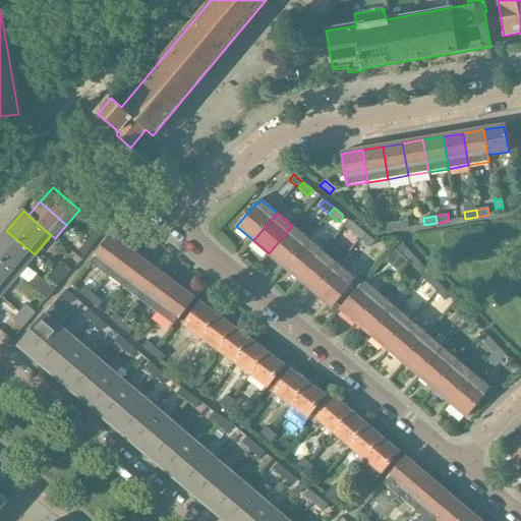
[(407,221),(395,223),(396,230),(408,228),(407,221)]
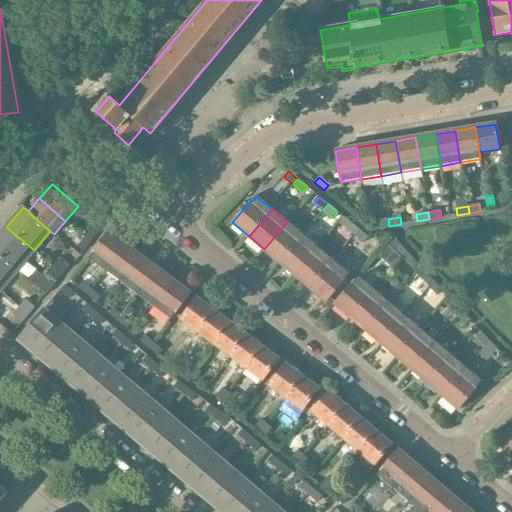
[(378,228),(389,226),(388,219),(377,221),(378,228)]
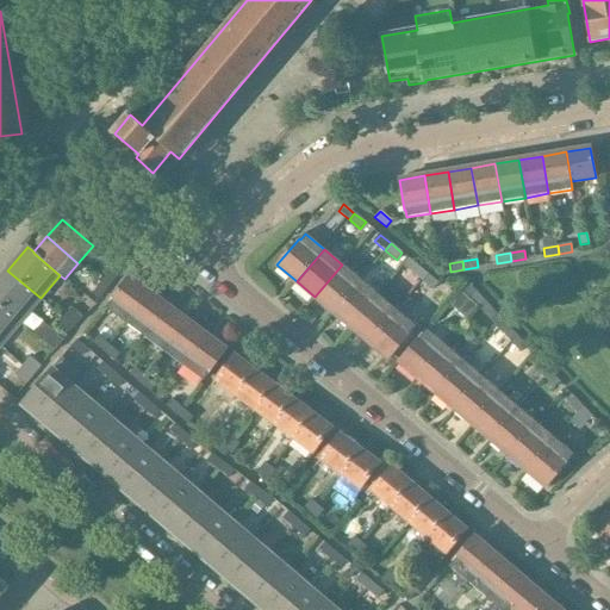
[(342,265),(315,297),(332,312),(360,280),(342,265)]
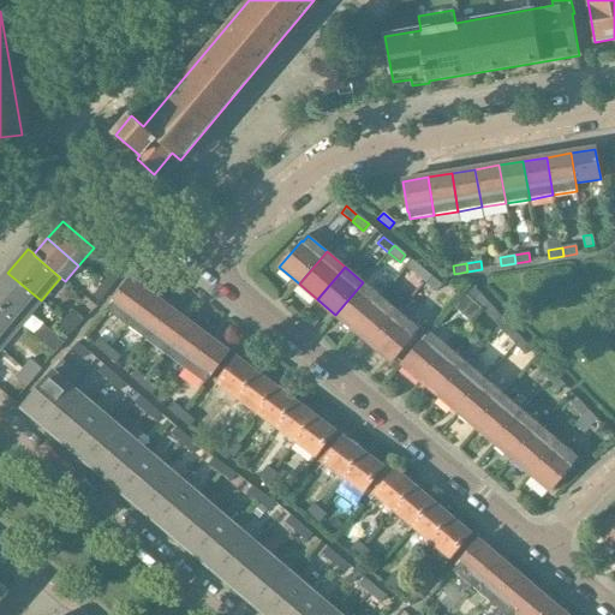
[(415,274),(425,282),(431,276),(419,267),(415,274)]
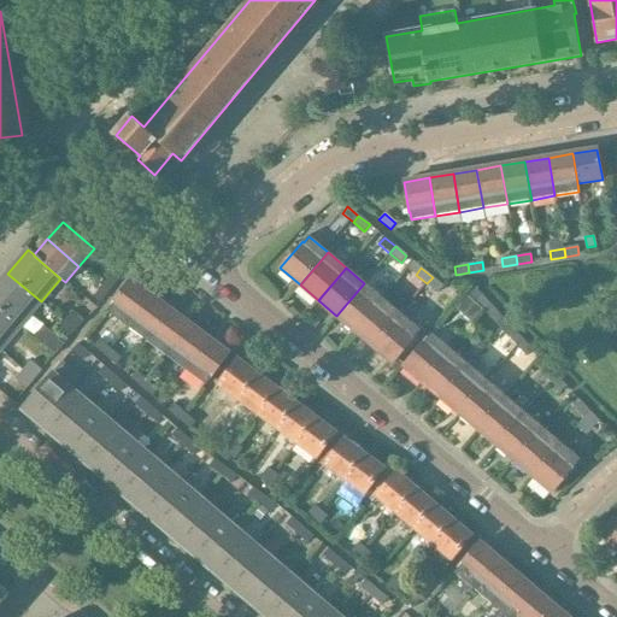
[(7,274),(0,282),(0,307),(21,325),(41,301),(7,274)]
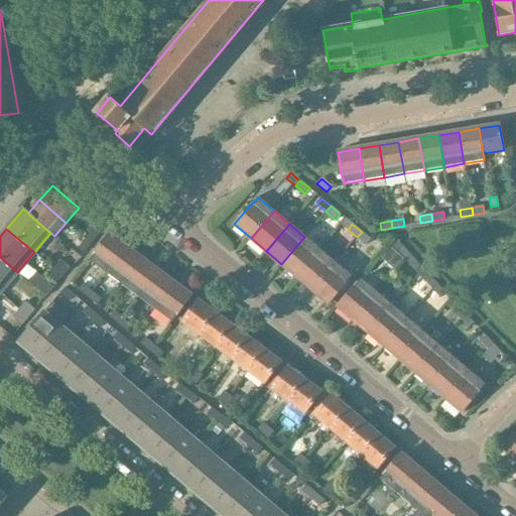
[(92,242),(98,234),(93,230),(86,238),(92,242)]
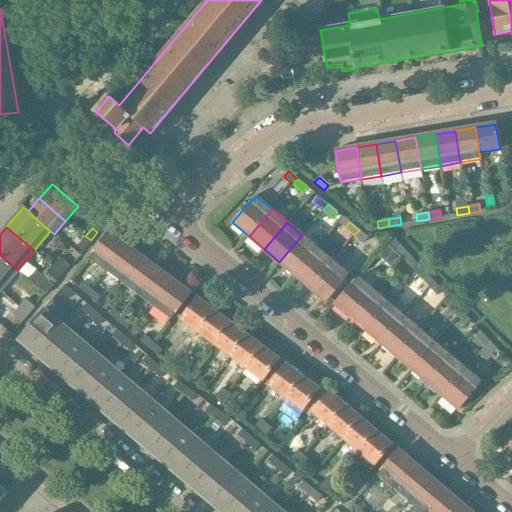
[(368,238),(359,230),(354,235),(363,243),(368,238)]
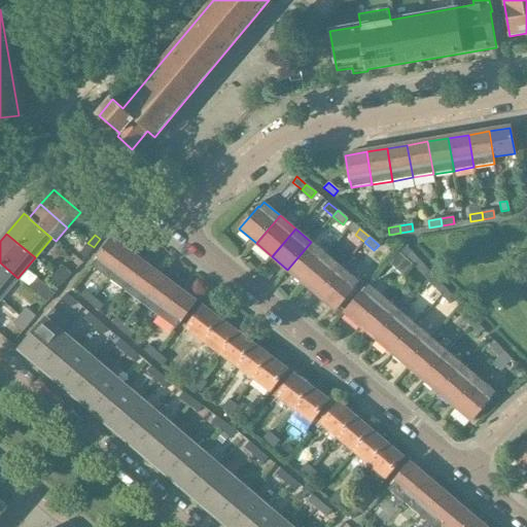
[(92,267),(108,279),(129,252),(111,239),(95,260),(96,260),(92,267)]
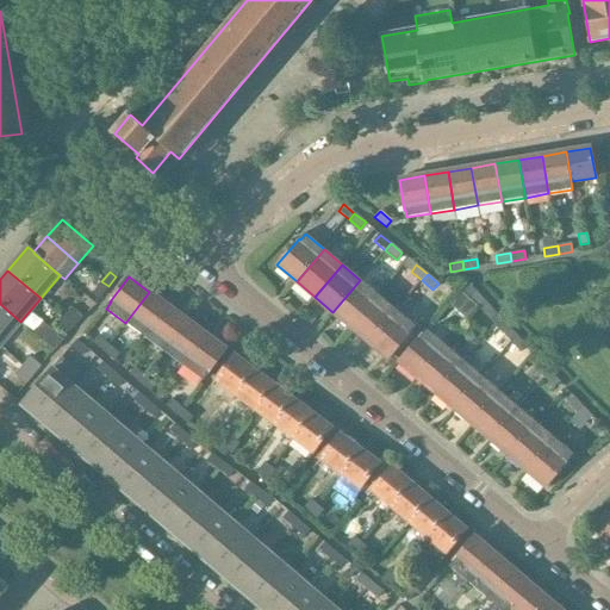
[(350,328),(378,296),(360,280),(332,312),(350,328)]
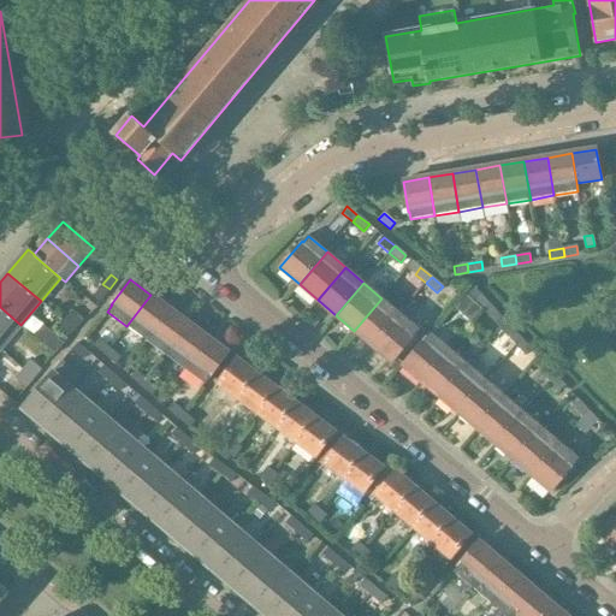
[(100,302),(110,289),(102,284),(93,297),(100,302)]
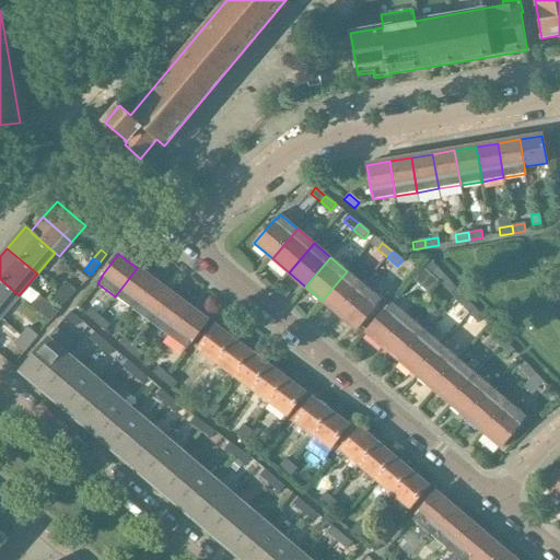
[(339,315),(364,286),(372,276),(354,263),(347,271),(322,301),(339,315)]
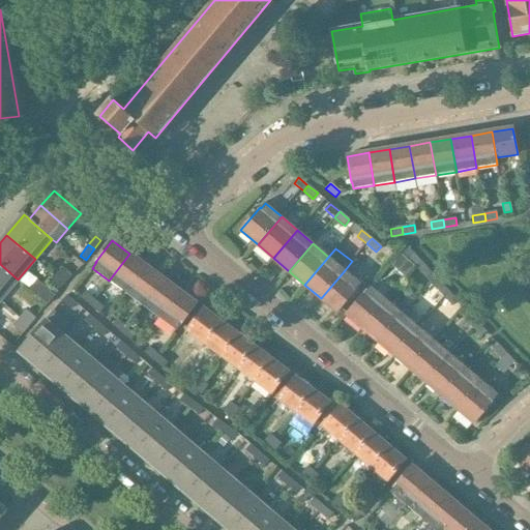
[(407,258),(415,266),(416,267),(420,261),(413,253),(407,258)]
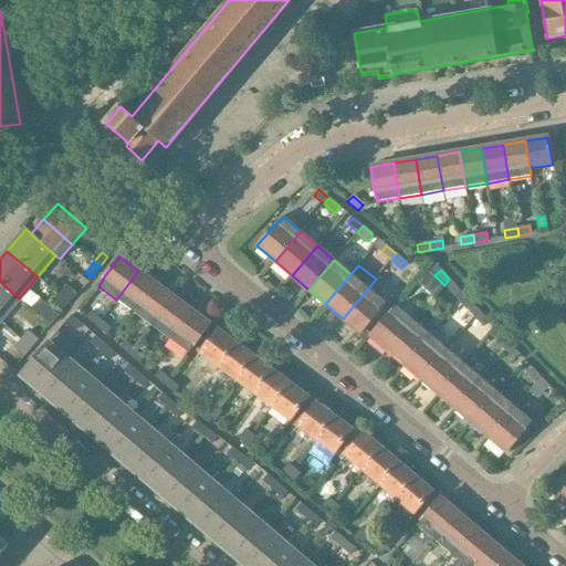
[(156,284),(138,271),(116,300),(134,313),(156,284)]
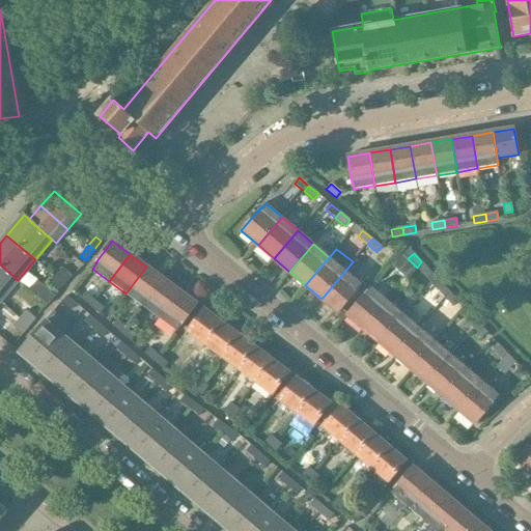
[(431,273),(421,261),(417,268),(426,278),(431,273)]
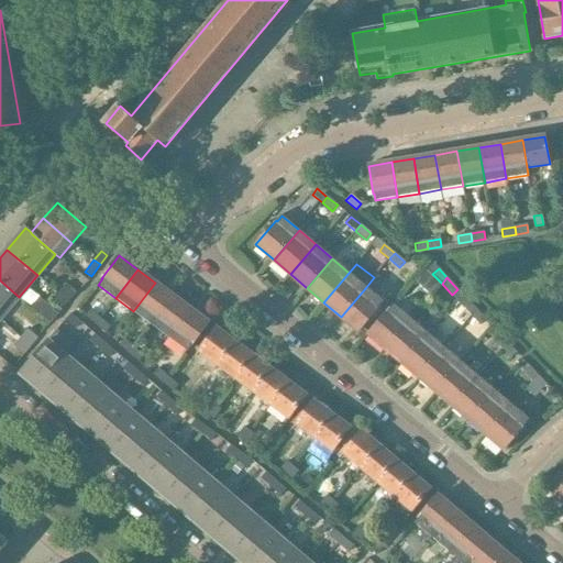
[(19,297),(0,280),(0,319),(11,328),(17,321),(7,312),(19,297)]
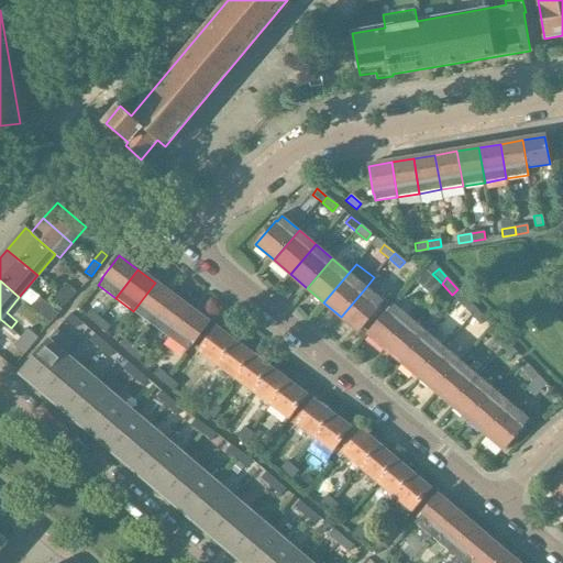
[(173,296),(155,283),(133,311),(152,324),(173,296)]
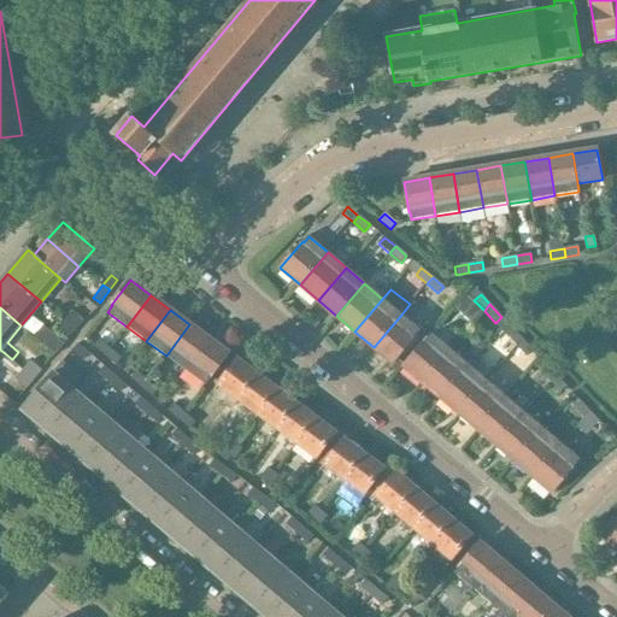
[(71,313),(64,322),(75,331),(82,323),(71,313)]
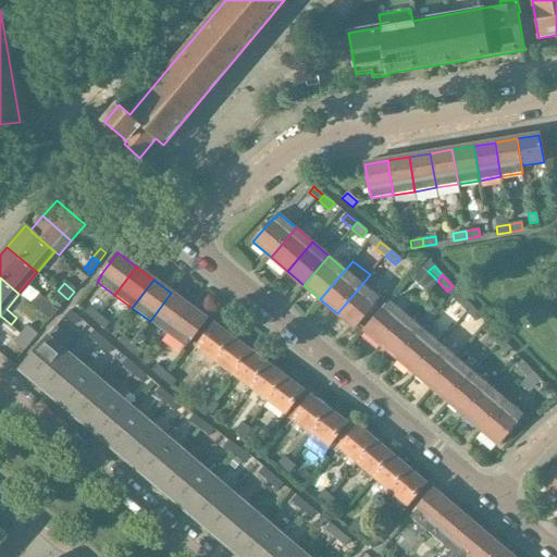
[(355,329),(375,305),(374,304),(380,298),(362,284),(337,313),(355,329)]
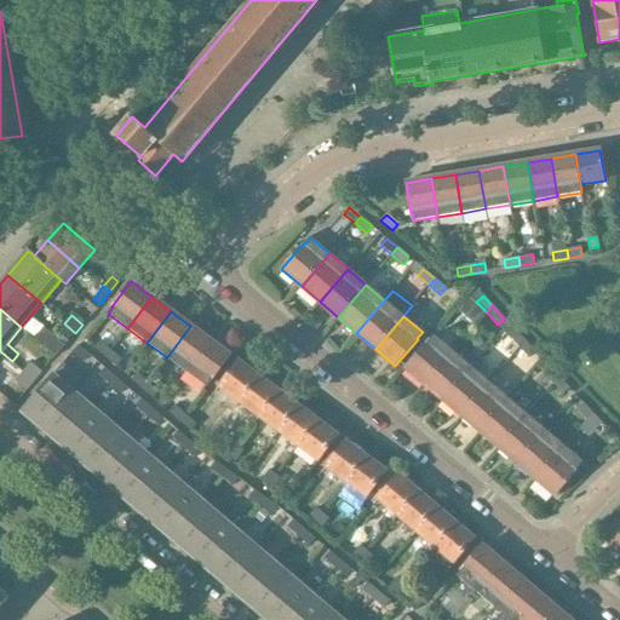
[(75,333),(64,323),(57,332),(68,342),(75,333)]
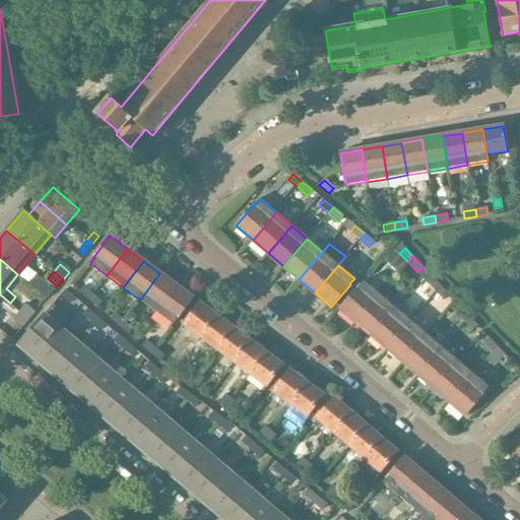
[(176,285),(159,273),(140,300),(156,312),(176,285)]
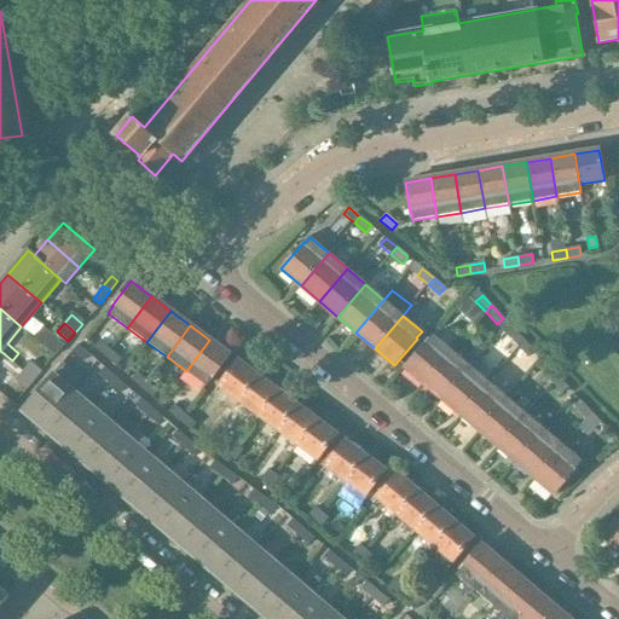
[(45,329),(35,340),(56,356),(64,345),(45,329)]
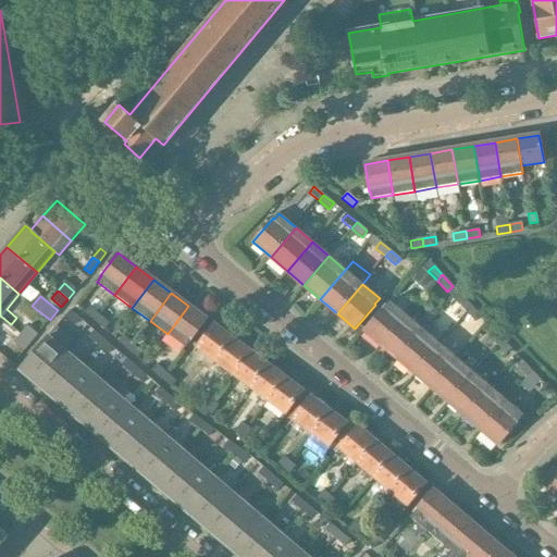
[(458,302),(467,312),(472,307),(463,297),(458,302)]
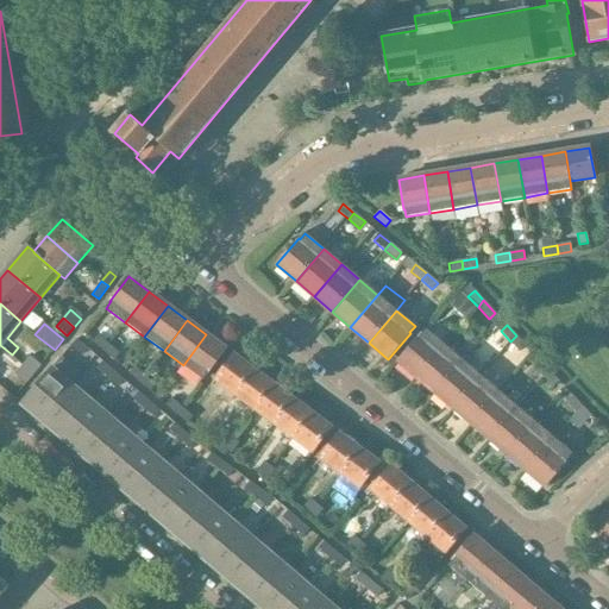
[(420,336),(397,362),(416,377),(445,345),(426,330),(421,336),(420,336)]
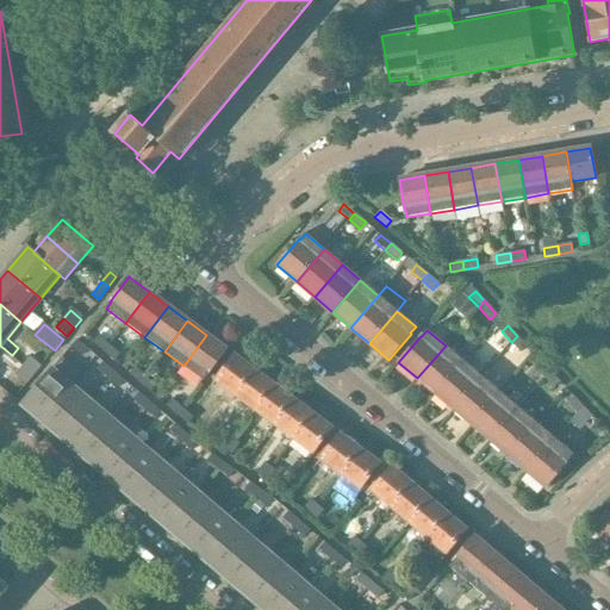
[(226,350),(206,335),(184,366),(203,380),(207,374),(209,374),(226,350)]
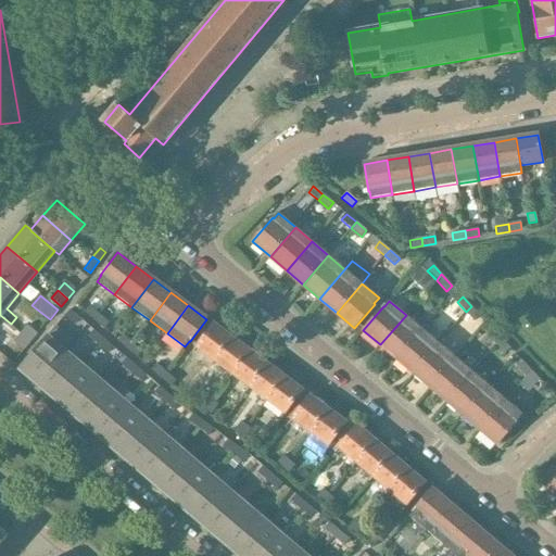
[(85,312),(95,320),(99,314),(89,306),(85,312)]
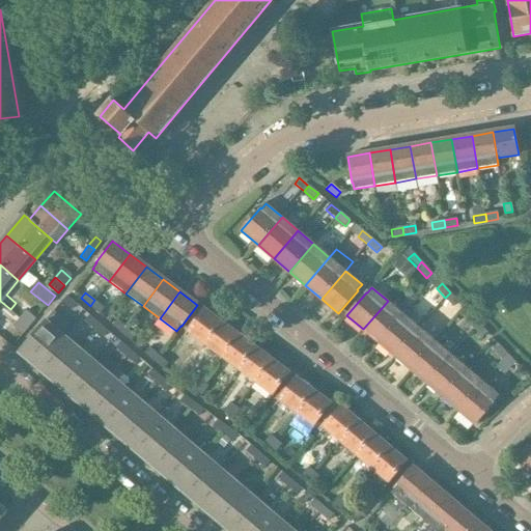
[(458,302),(450,292),(445,298),(453,307),(458,302)]
